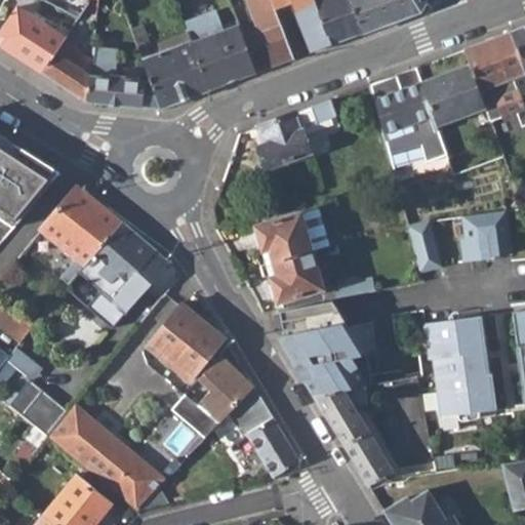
[(99,8),(101,0),(47,0),(68,11),(78,16),(88,2),(99,8)]
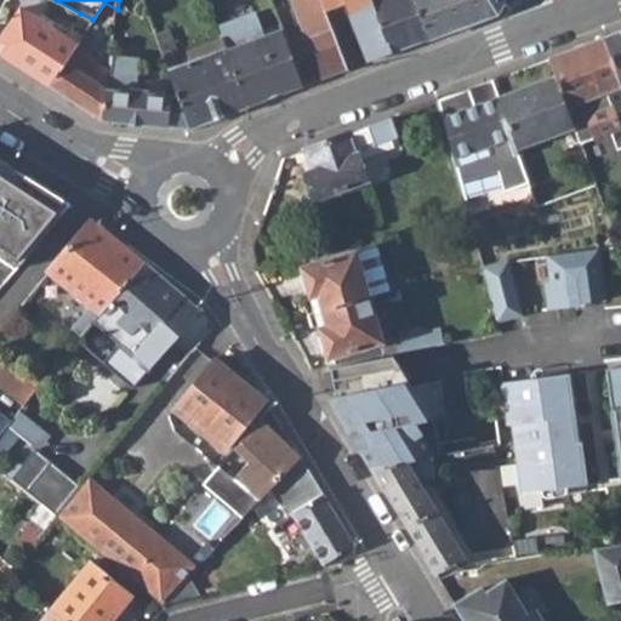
[(286,36),(303,86),(346,69),(325,9),(322,0),(294,0),(303,32),(286,36)]
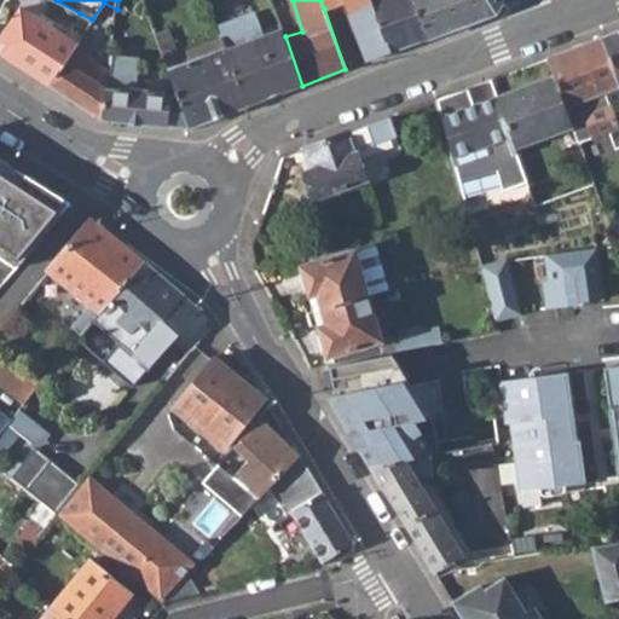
[(320,0),(324,9),(346,1),(365,62),(391,52),(372,0),(320,0)]
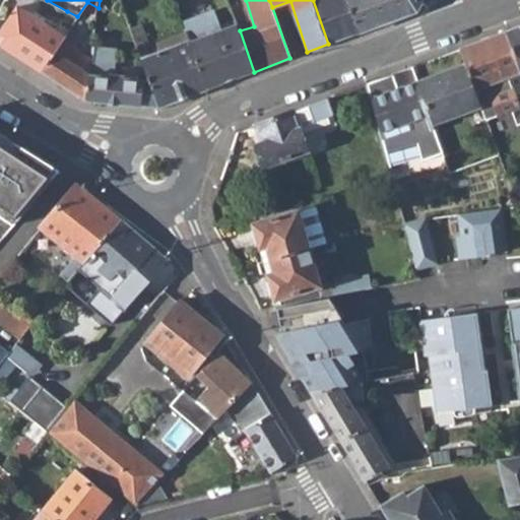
[(313,0),(328,44),(360,31),(347,0),(313,0)]
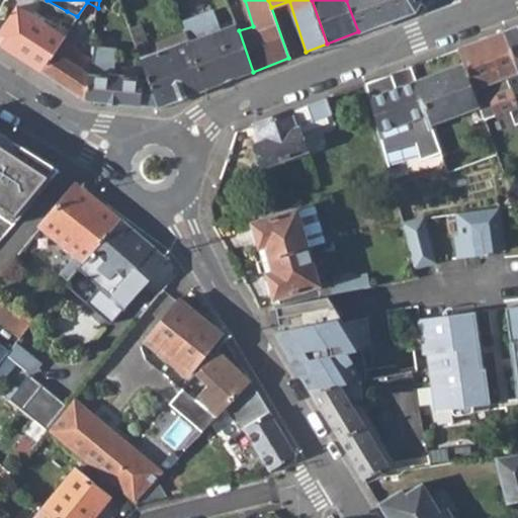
[(346,0),(358,31),(416,11),(421,0),(346,0)]
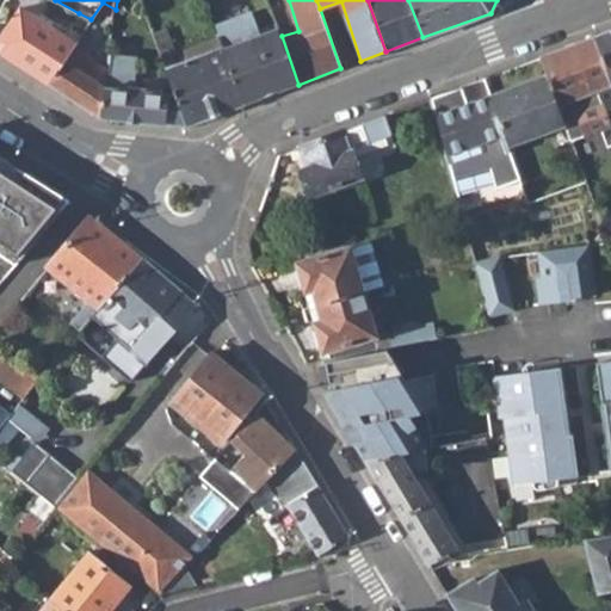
[(0,45),(1,54),(50,85),(72,51),(75,43),(22,7),(0,36),(0,45)]
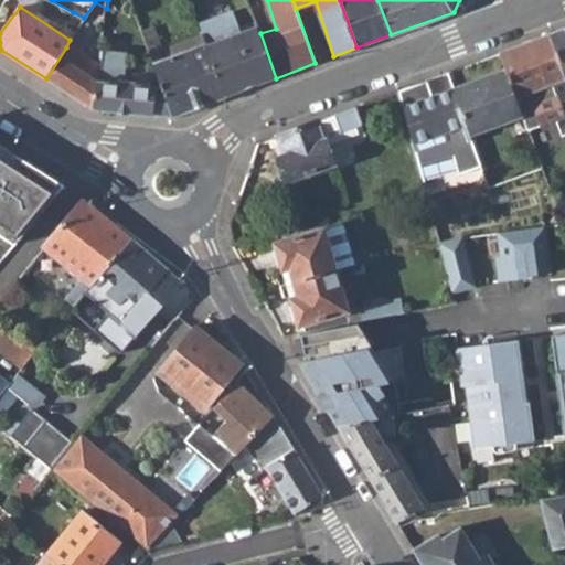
[(66,22),(76,30),(84,18),(73,12),(66,22)]
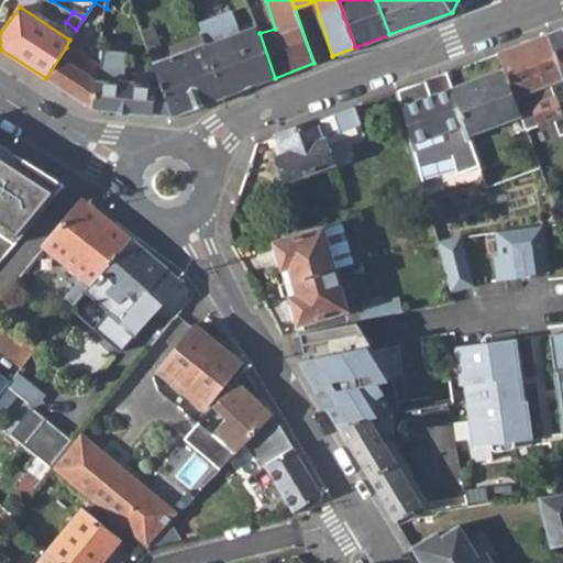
[(212,61),(223,97),(265,81),(275,78),(260,33),(257,25),(240,32),(232,12),(198,24),(202,36),(207,44),(212,61)]
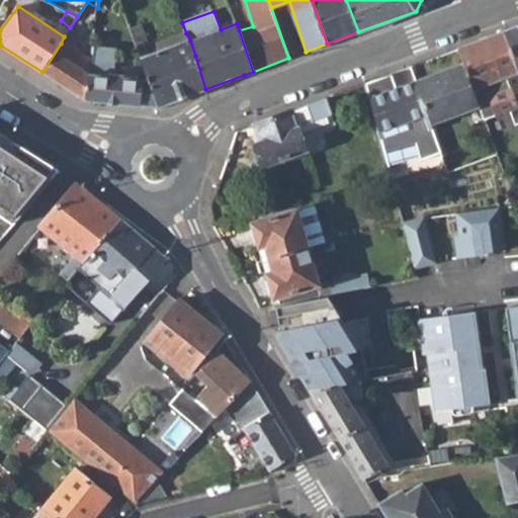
[(132,27),(137,44),(145,41),(148,40),(142,23),(132,27)]
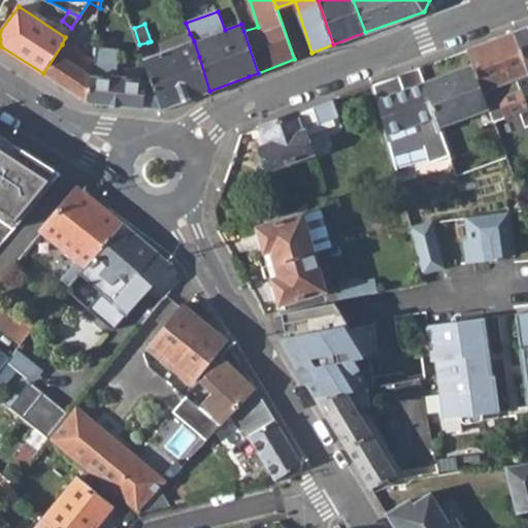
[(527,64),(527,27),(515,32),(527,64)]
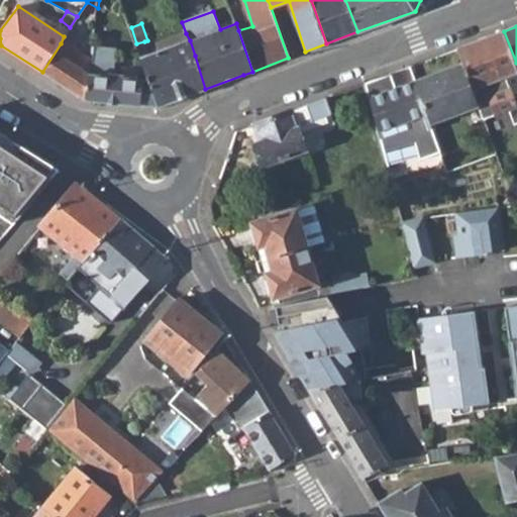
[(509,110),(514,124),(516,123),(516,91),(512,94),(506,78),(516,73),(516,63),(504,31),(457,48),(462,64),(473,89),(479,107),(483,120),(509,110)]
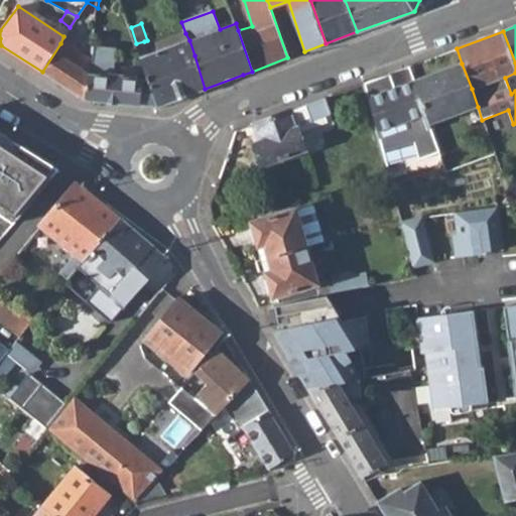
[(157,43),(159,51),(189,40),(185,33),(157,43)]
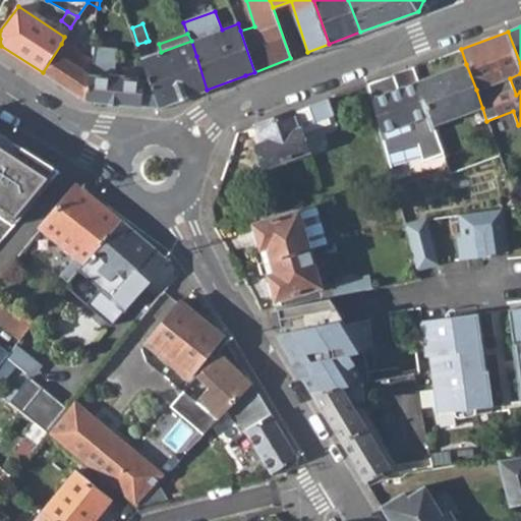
[(151,53),(146,42),(137,44),(151,82),(160,107),(207,90),(196,56),(191,41),(161,52),(151,53)]
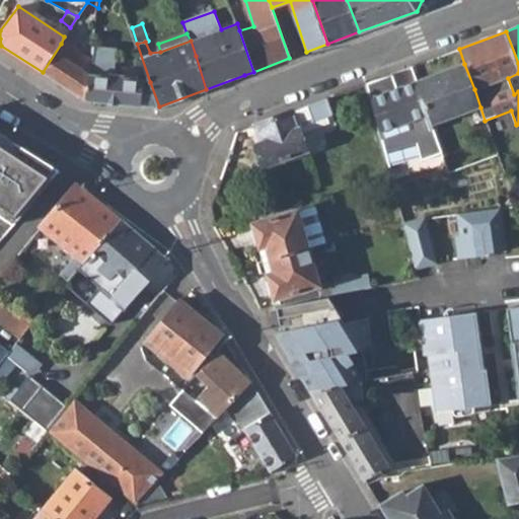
[(43,72),(85,99),(88,74),(89,62),(61,44),(43,72)]
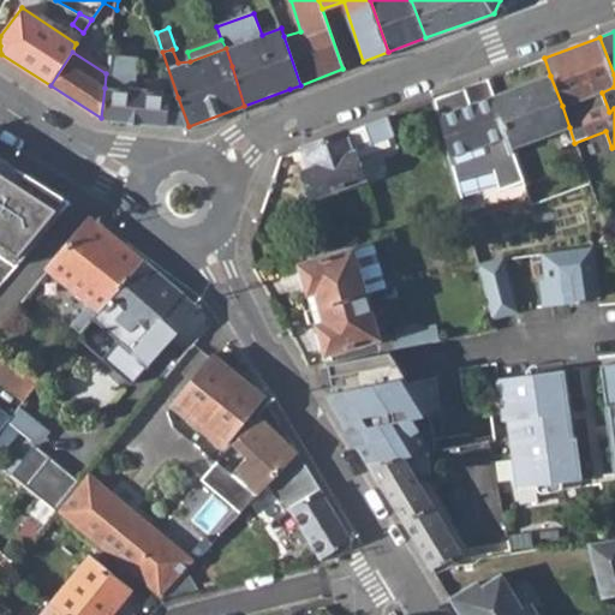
[(562,106),(550,76),(495,96),(513,148),(569,127),(562,106)]
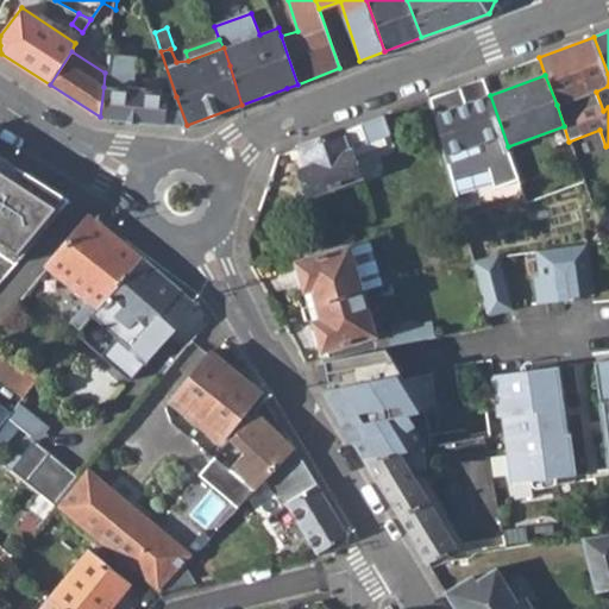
[(100,117),(187,125),(176,96),(145,92),(145,89),(104,87),(100,117)]
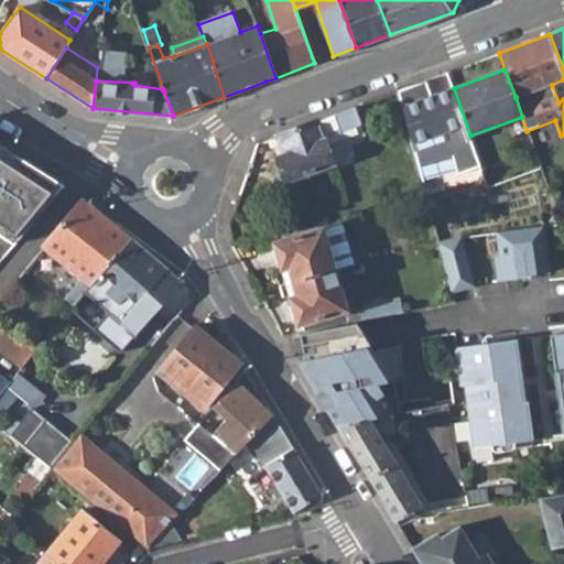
[(470,136),(454,88),(434,96),(427,80),(399,91),(423,181),(458,171),(459,174),(481,166),(470,136)]
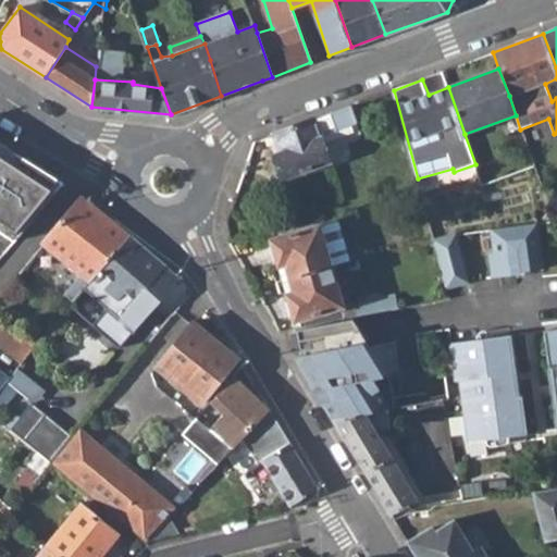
[(284,177),(331,161),(326,147),(363,133),(353,106),(275,134),(282,152),(275,155),(284,177)]
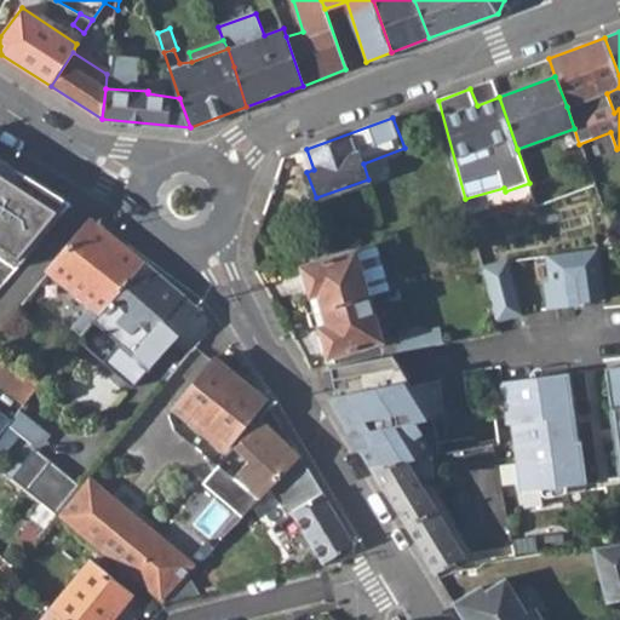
[(69,204),(0,158),(0,257),(15,270),(69,204)]
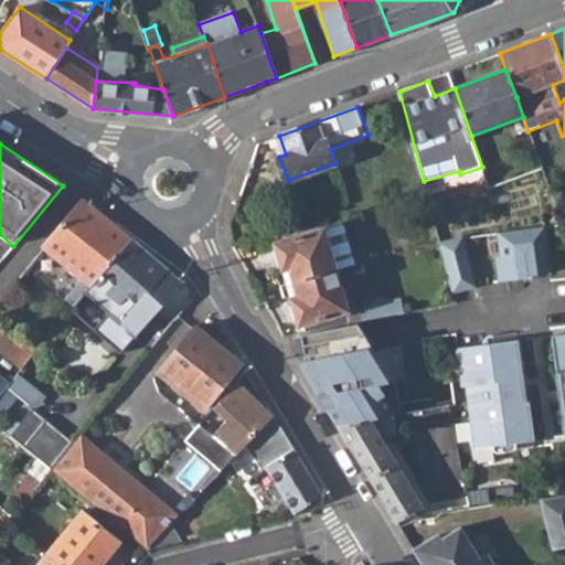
[(64,297),(74,306),(85,292),(130,236),(83,200),(42,249),(78,277),(64,297)]
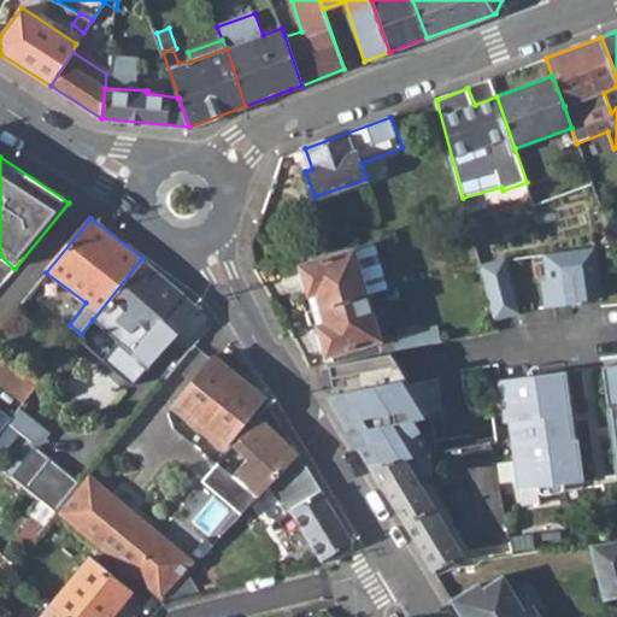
[(595,247),(546,253),(550,280),(544,281),(547,307),(603,298),(595,247)]
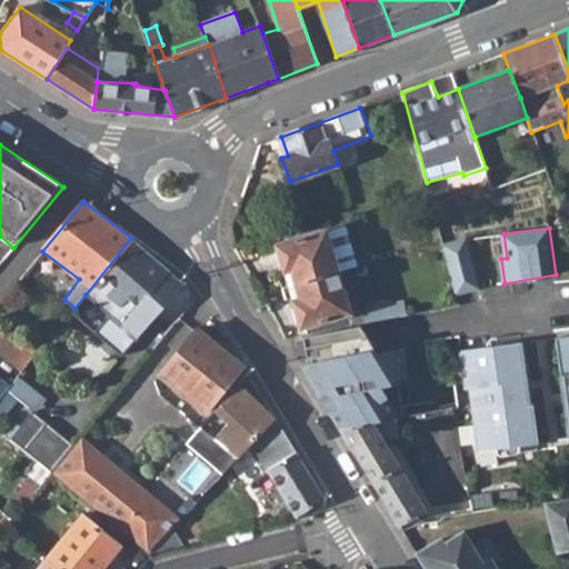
[(279,246),(292,287),(340,275),(328,232),(279,246)]
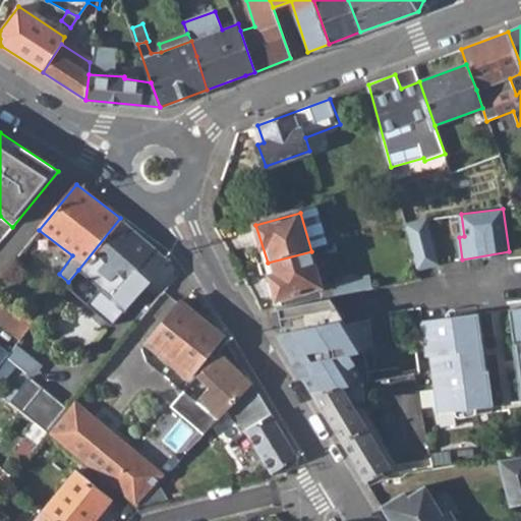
[(87,304),(113,327),(148,285),(145,282),(153,273),(156,275),(168,259),(120,218),(78,270),(101,288),(87,304)]
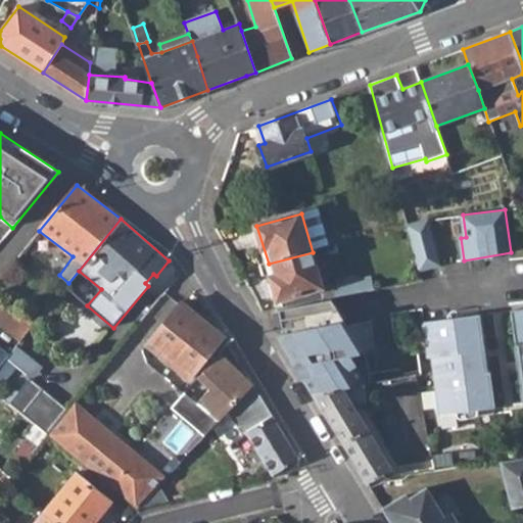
[(409,225),(421,270),(441,264),(429,219),(409,225)]
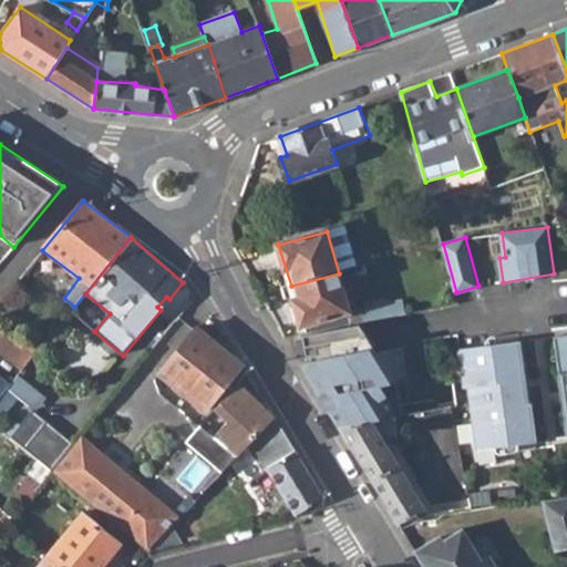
[(291,286),(303,325),(349,312),(339,274),(291,286)]
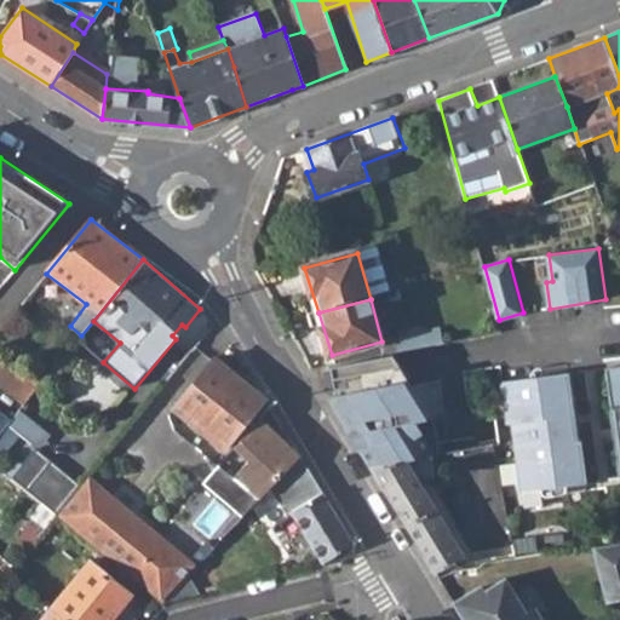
[(399,339),(401,350),(428,345),(425,333),(399,339)]
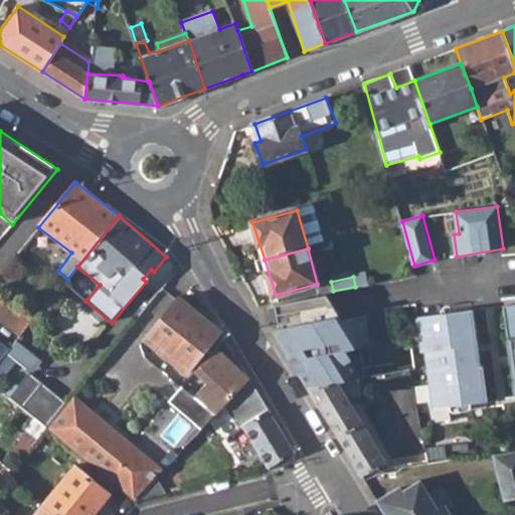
[(327,293),(276,303),(281,326),(274,327),(309,385),(361,376),(362,376),(346,349),(363,346),(373,344),(367,315),(343,320),(327,293)]
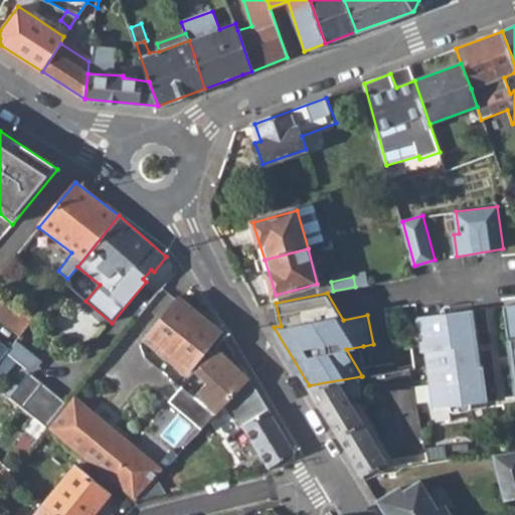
[(514,296),(503,299),(514,375),(514,296)]
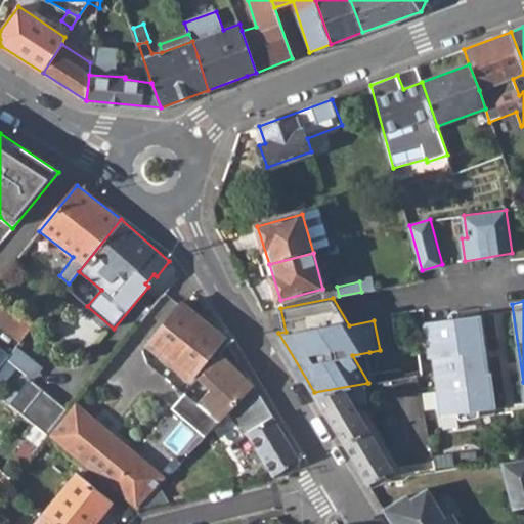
[(33,329),(0,303),(0,323),(23,342),(33,329)]
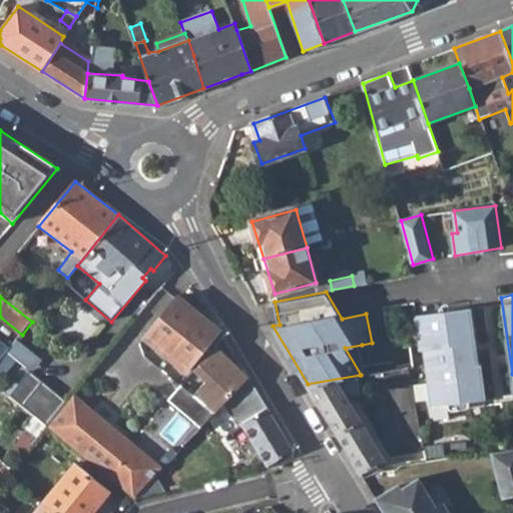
[(147,341),(187,372),(219,330),(179,297),(147,341)]
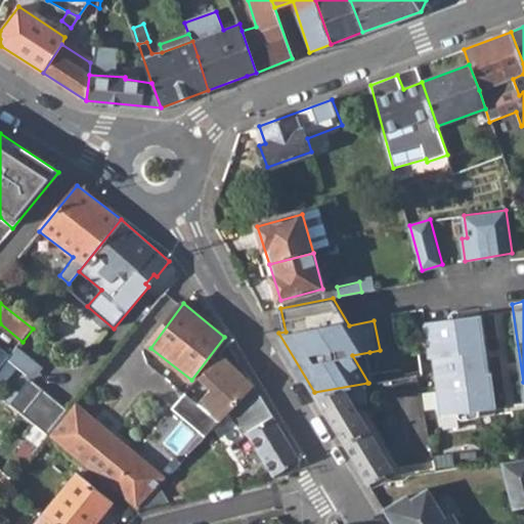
[(434,358),(442,416),(459,413),(462,421),(470,420),(469,412),(497,408),(481,308),(457,311),(459,318),(425,322),(430,359),(434,358)]
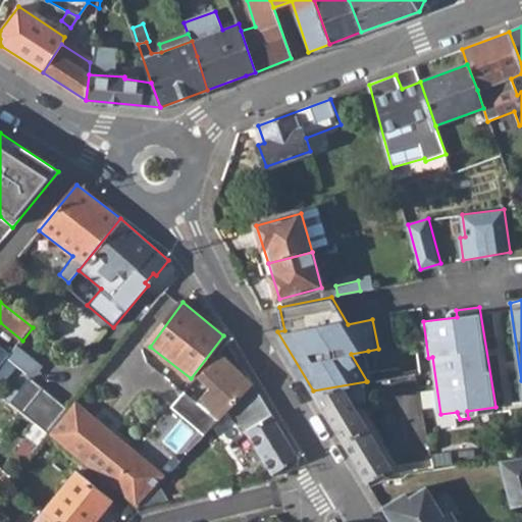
[(224,345),(236,356),(226,341),(224,345)]
